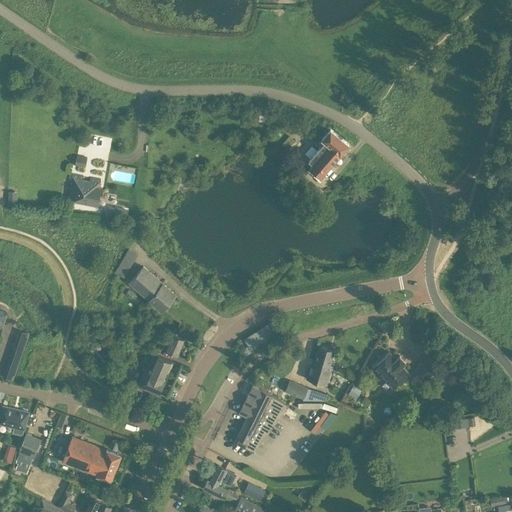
[(260,114),(270,116),(271,111),(261,108),(260,114)]
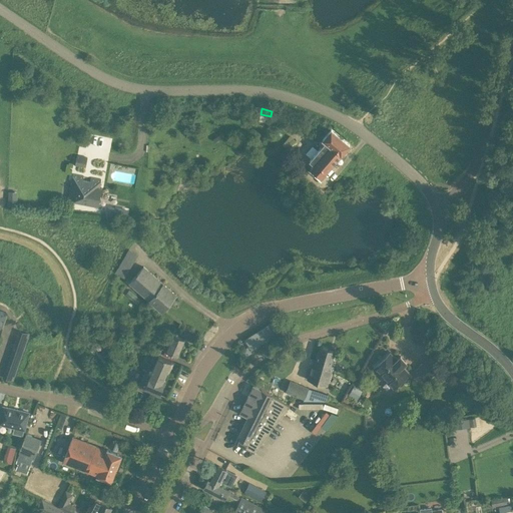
[(350,144),(332,129),(320,143),(323,146),(310,160),(314,164),(312,167),(322,176),(350,144)]
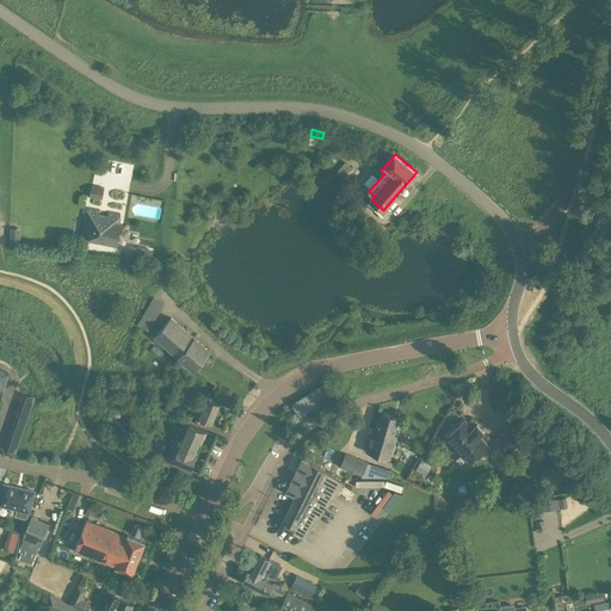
[(103,196),(104,187),(92,185),(90,193),(103,196)]
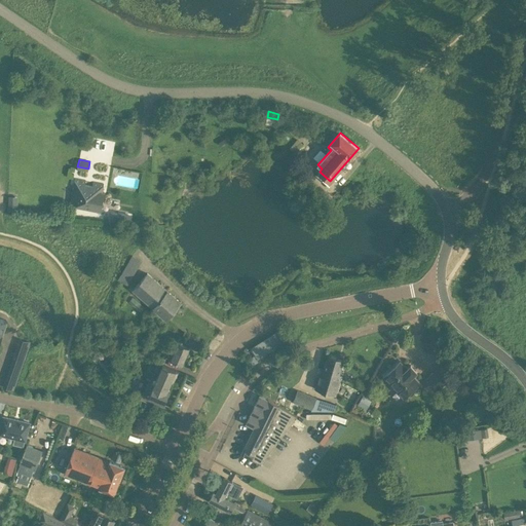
[(72,187),(68,204),(101,211),(104,193),(102,192),(104,184),(92,182),(92,186),(84,185),(85,181),(75,179),(73,187),(72,187)]
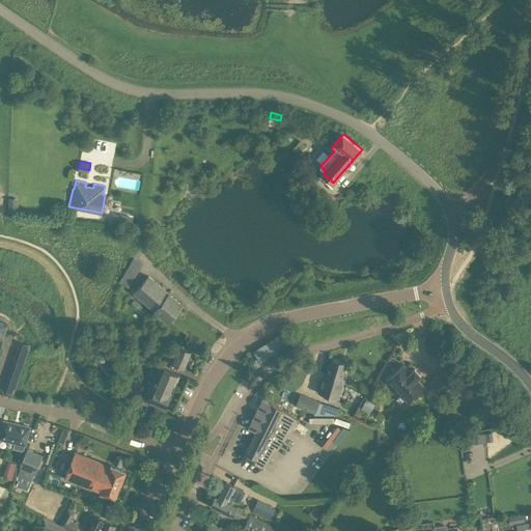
[(8,214),(17,214),(17,210),(15,210),(15,198),(8,198),(8,214)]
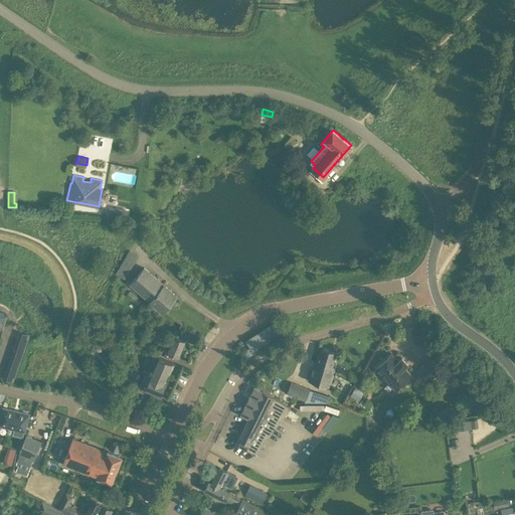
[(107,216),(122,218),(126,219),(128,211),(108,208),(107,216)]
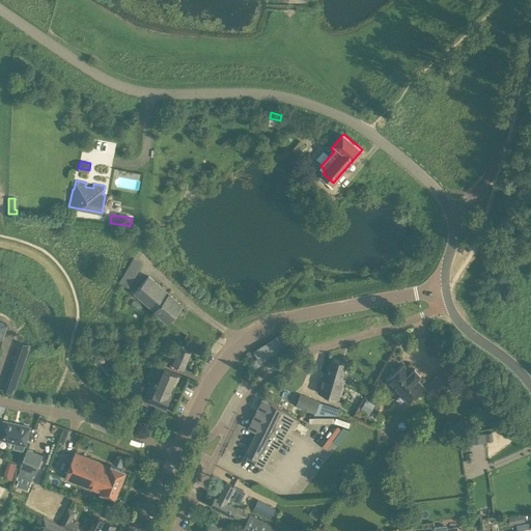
[(133,258),(118,282),(128,289),(143,263),(133,258)]
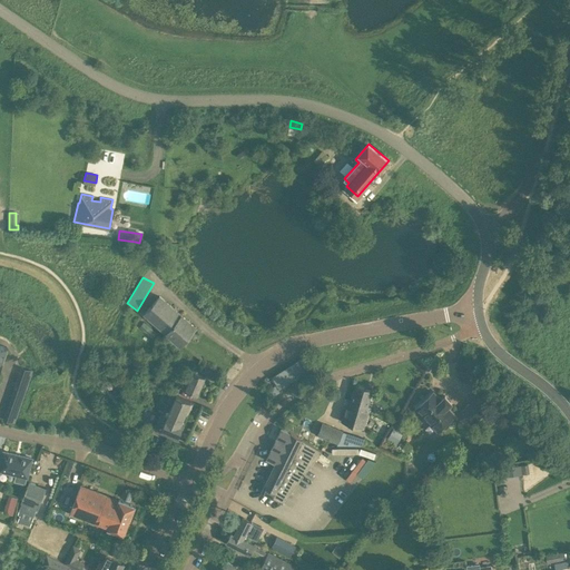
[(180,346),(196,327),(160,296),(144,314),(180,346)]
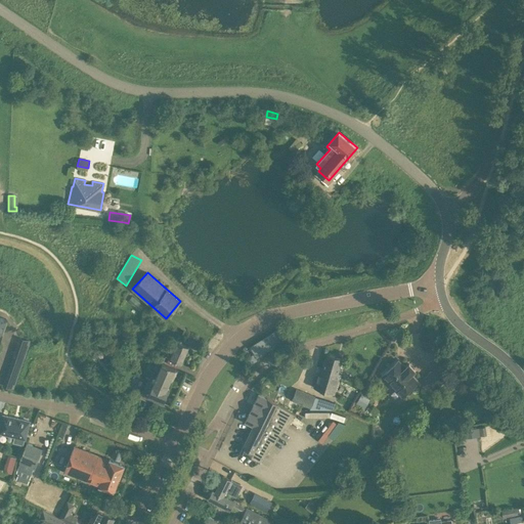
[(282,329),(267,338),(273,348),(289,339),(282,329)]
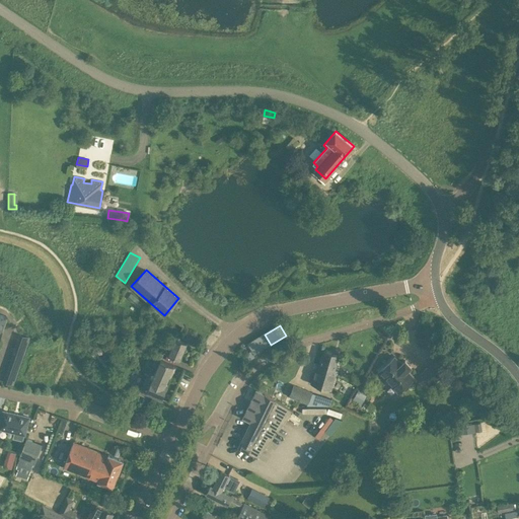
[(289,336),(294,334),(290,327),(286,329),(289,336)]
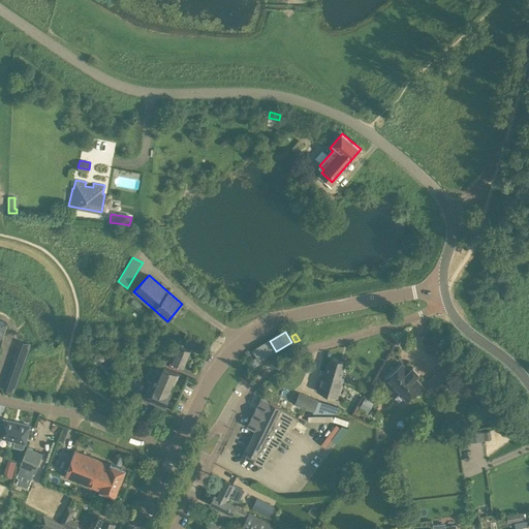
[(20,341),(18,347),(28,350),(30,344),(20,341)]
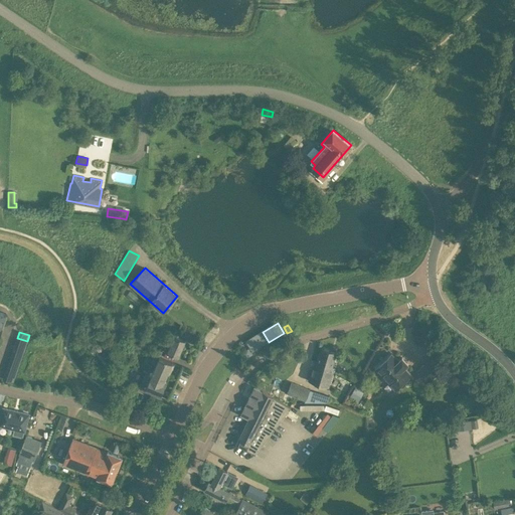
[(253,351),(269,342),(263,332),(247,341),(253,351)]
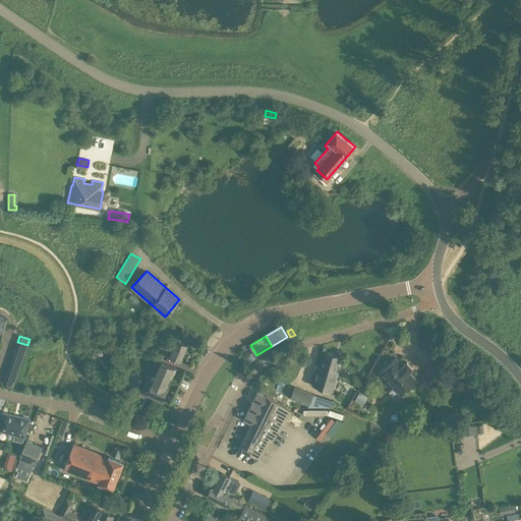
[(181,360),(188,345),(177,340),(170,355),(181,360)]
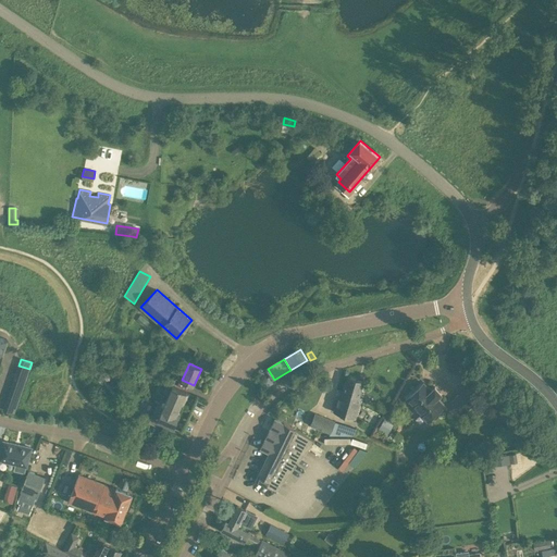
[(19,366),(16,371),(27,375),(29,369),(19,366)]
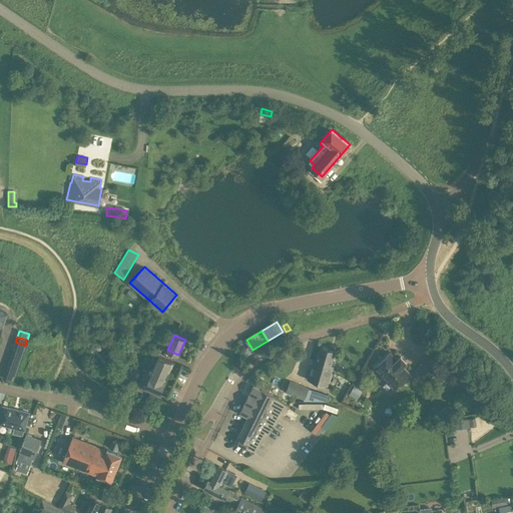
[(87,344),(86,347),(88,350),(92,351),(95,349),(96,346),(94,343),(90,342),(87,344)]
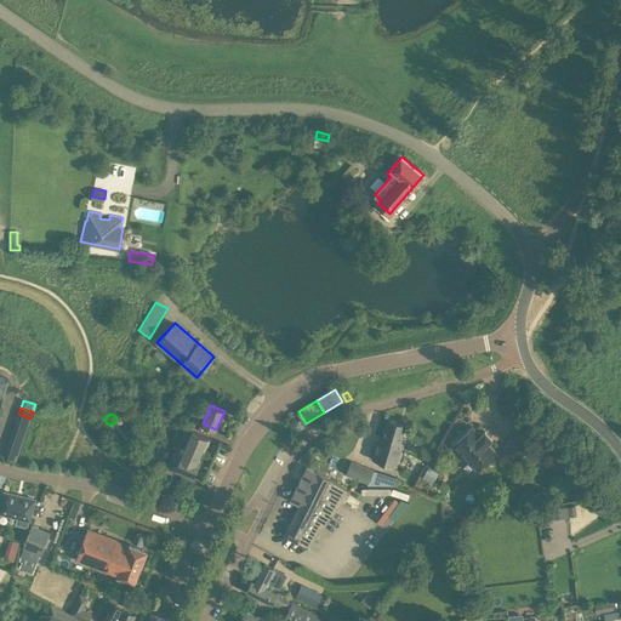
[(298,420),(290,428),(295,434),(305,426),(298,420)]
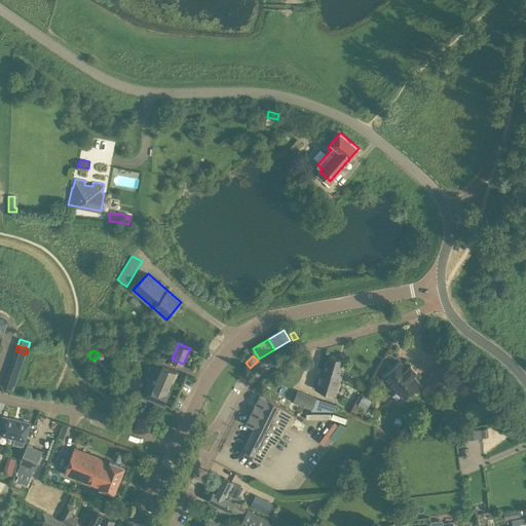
[(343,361),(329,355),(325,370),(322,369),(314,388),(335,396),(341,375),(339,375),(343,361)]
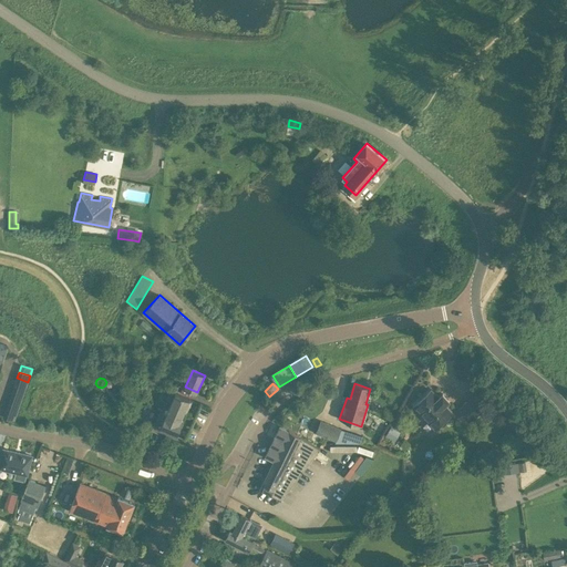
[(431,389),(414,404),(435,428),(452,413),(445,404),(450,400),(443,393),(437,398),(431,389)]
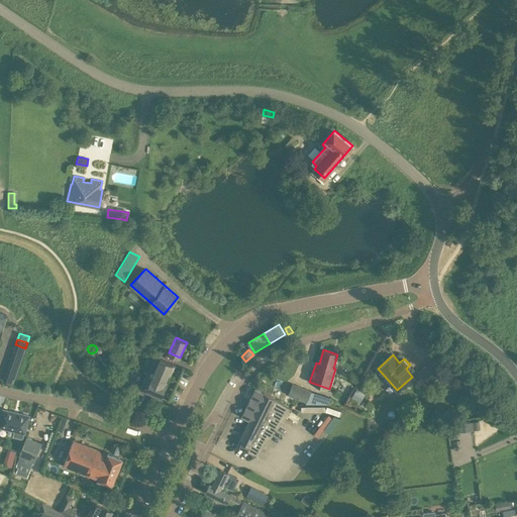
[(140,388),(145,391),(162,398),(168,385),(165,384),(173,365),(160,358),(151,377),(145,374),(140,388)]
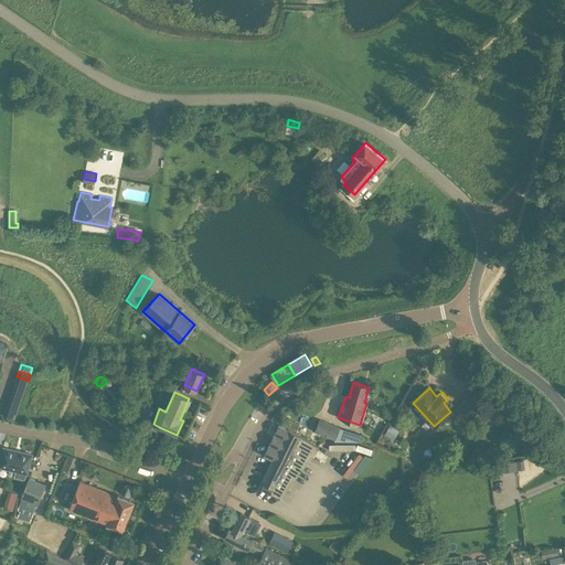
[(10,393),(7,404),(21,407),(24,396),(10,393)]
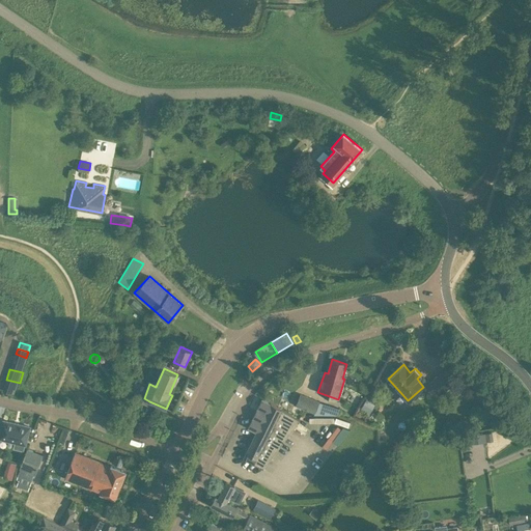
[(295,406),(314,413),(319,401),(300,393),(295,406)]
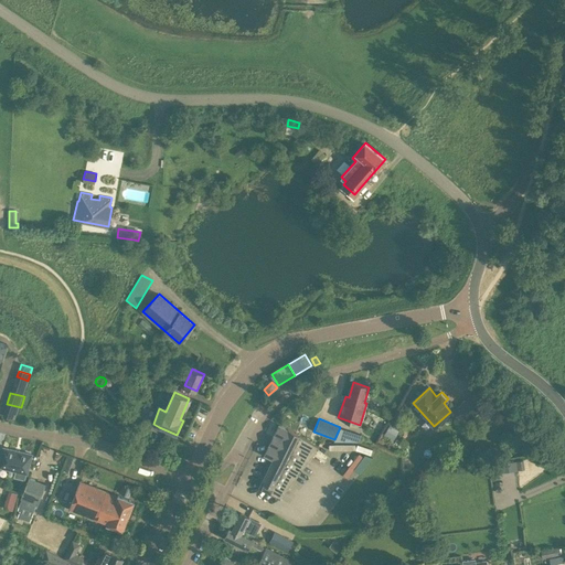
[(396,428),(390,424),(383,434),(390,437),(396,428)]
